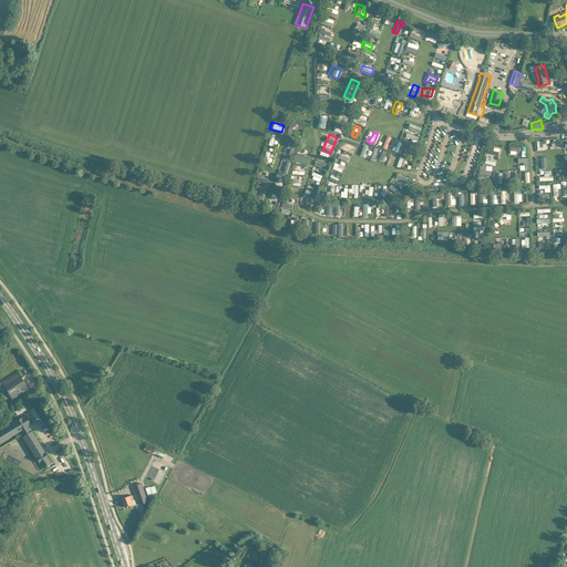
[(383,150),(389,137),(384,135),(380,148),(383,150)]
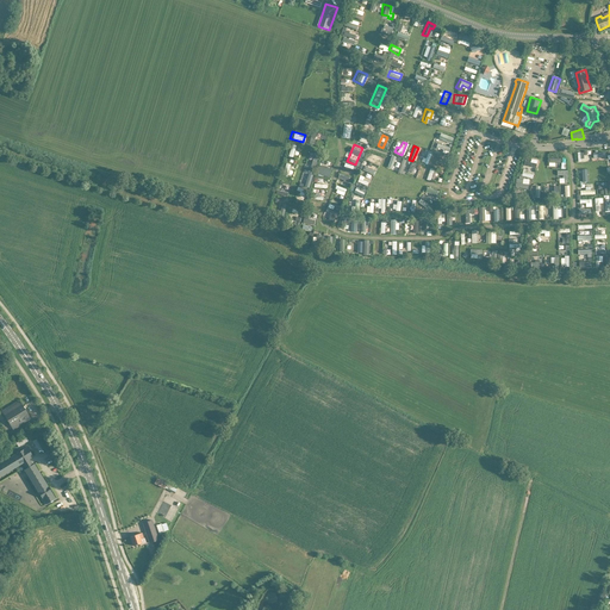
[(425,151),(423,157),(419,157),(418,162),(424,165),(429,153),(425,151)]
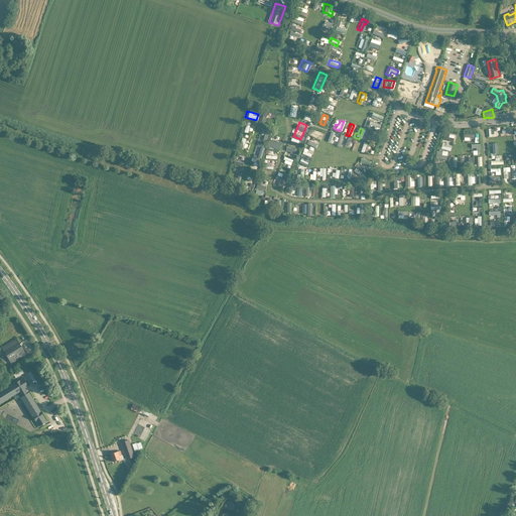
[(363,140),(367,141),(369,136),(370,136),(368,141),(372,142),(375,132),(366,129),(363,140)]
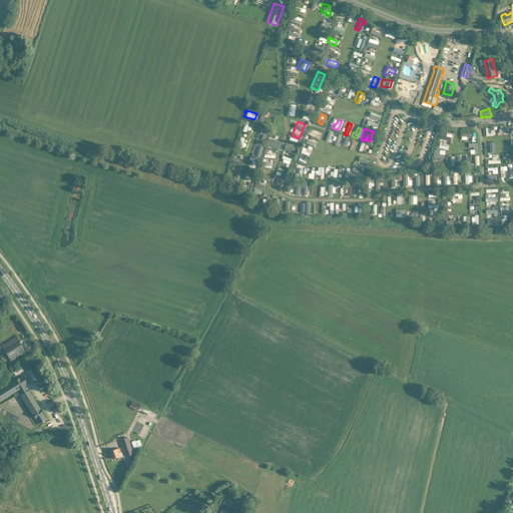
[(437,149),(432,149),(431,157),(437,158),(437,156),(442,157),(443,150),(446,150),(446,141),(448,141),(449,135),(444,135),(444,130),(439,130),(437,149)]
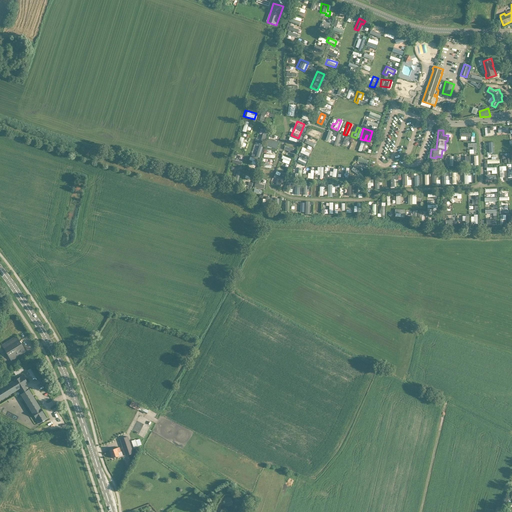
[(235,147),(239,148),(239,145),(243,146),(243,143),(240,142),(242,137),(238,136),(235,147)]
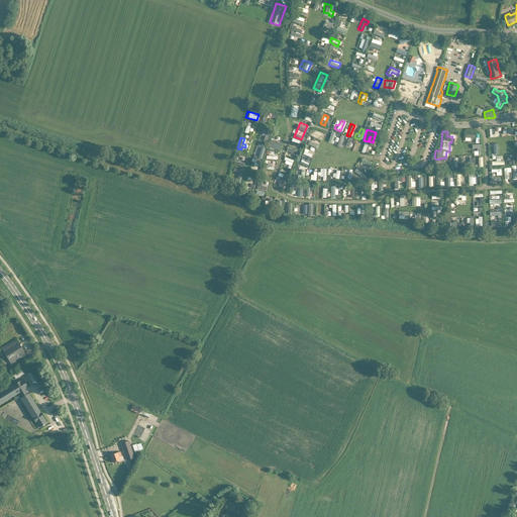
[(268,148),(278,149),(279,141),(270,140),(268,148)]
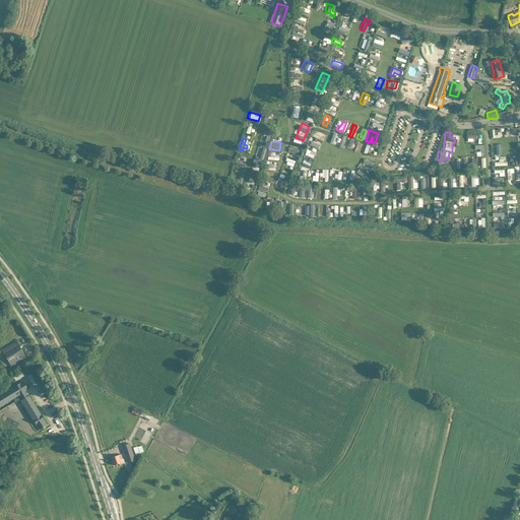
[(311,158),(314,152),(305,148),(302,154),(311,158)]
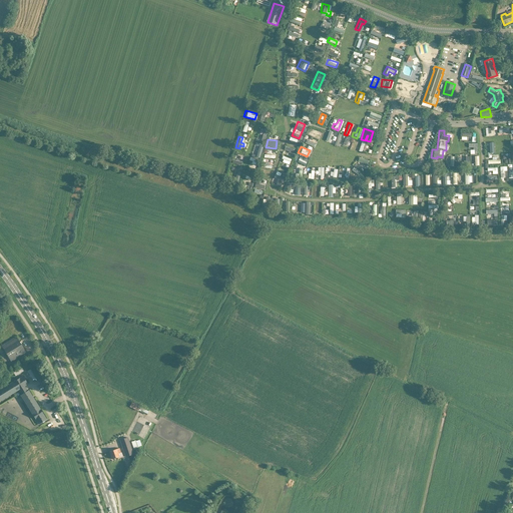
[(281,155),(280,158),(281,158),(280,161),(284,163),(283,166),(286,167),(289,158),(281,155)]
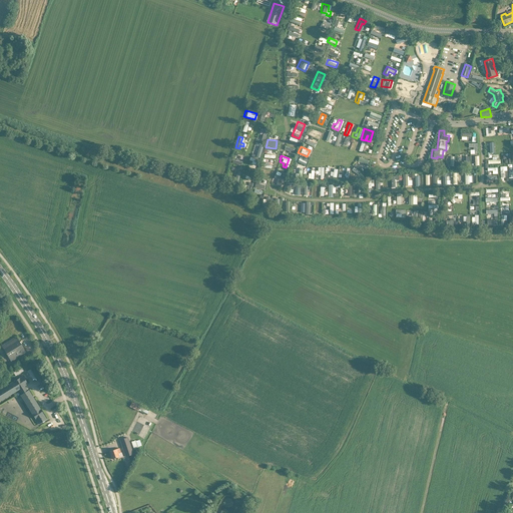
[(247,156),(247,160),(249,160),(249,164),(255,164),(255,161),(253,161),(252,156),(247,156)]
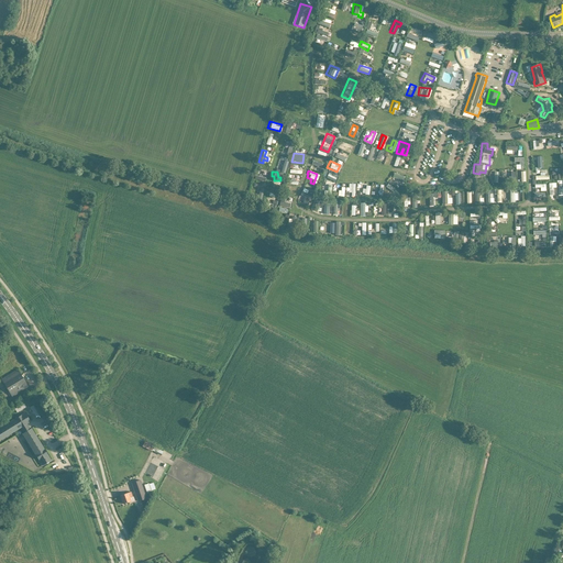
[(323,177),(331,181),(334,176),(327,172),(323,177)]
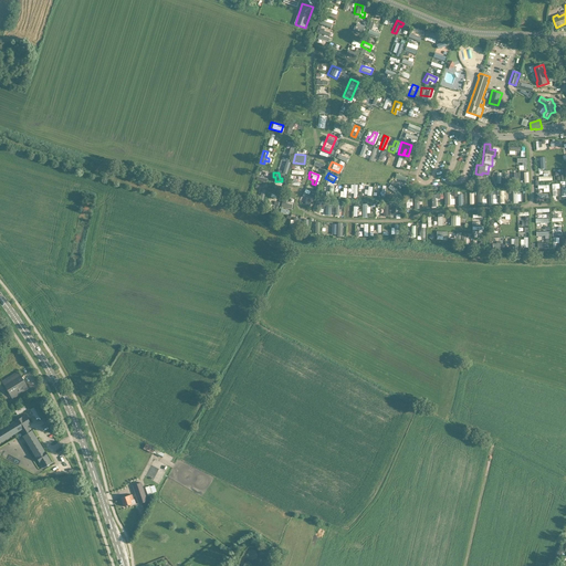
[(437,194),(428,194),(429,206),(433,206),(433,198),(438,198),(437,194)]
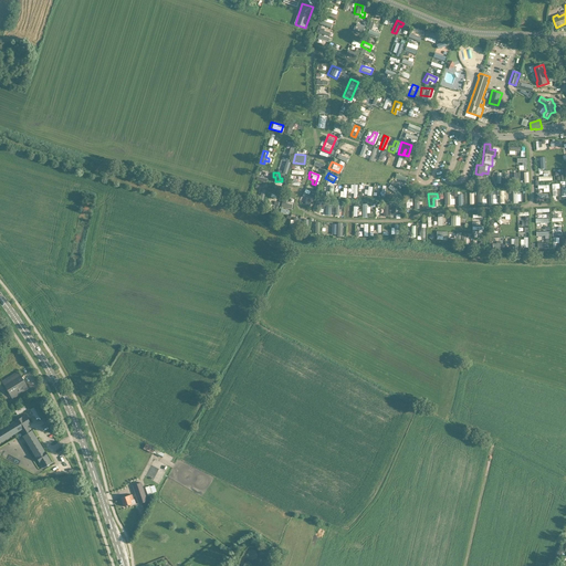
[(396,215),(396,205),(386,205),(387,215),(396,215)]
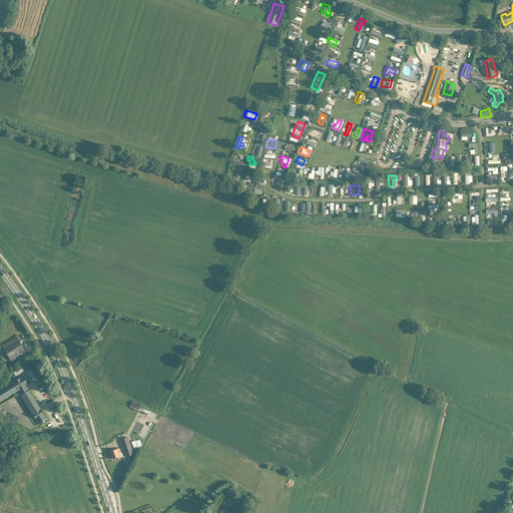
[(497,191),(498,200),(506,200),(505,189),(501,189),(501,191),(497,191)]
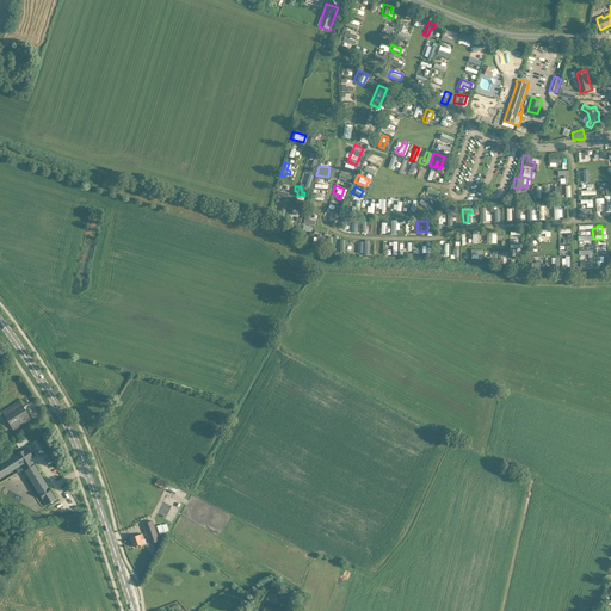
[(483,232),(483,244),(494,244),(494,239),(499,238),(499,235),(494,235),(494,232),(483,232)]
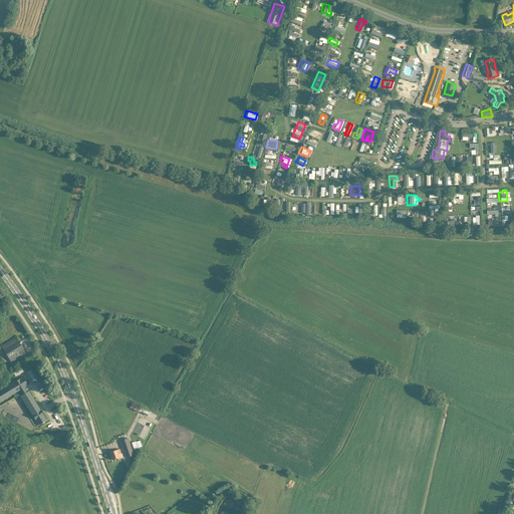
[(26,353),(16,337),(2,346),(11,362),(26,353)]
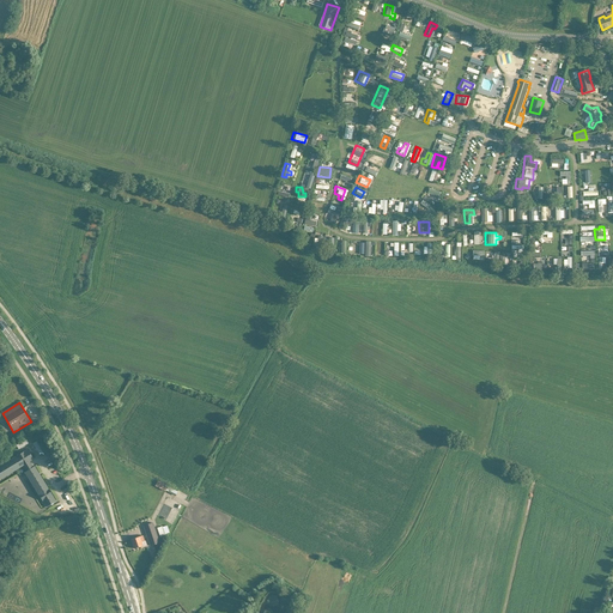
[(28,449),(0,466),(0,479),(22,466),(25,472),(24,472),(46,507),(55,501),(35,466),(32,467),(29,462),(34,459),(28,449)]
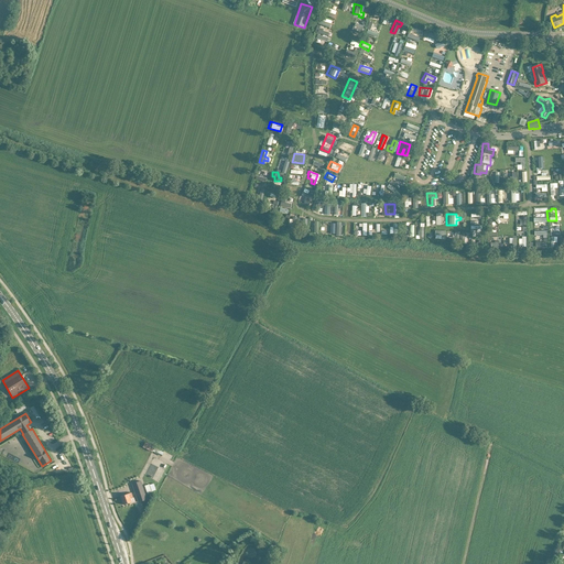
[(154,447),(154,446),(145,442),(142,447),(153,452),(155,453),(158,449),(154,447)]
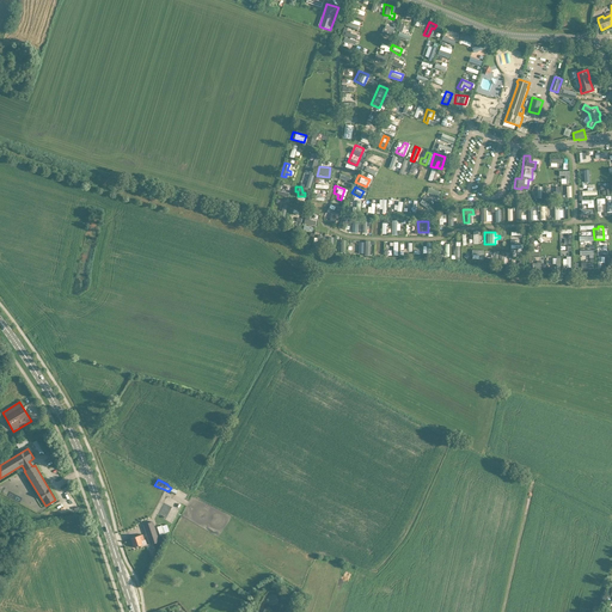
[(166,512),(155,512),(155,515),(161,515),(161,521),(170,522),(170,512),(166,512)]
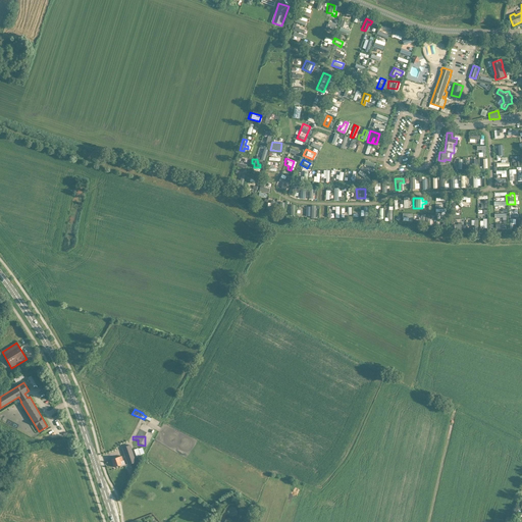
[(127,465),(133,463),(136,462),(129,446),(122,448),(127,465)]
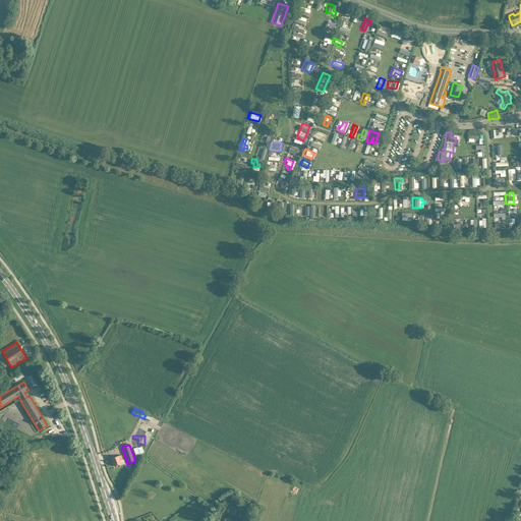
[(138,448),(138,447),(133,449),(136,457),(140,455),(140,454),(145,453),(141,447),(138,448)]
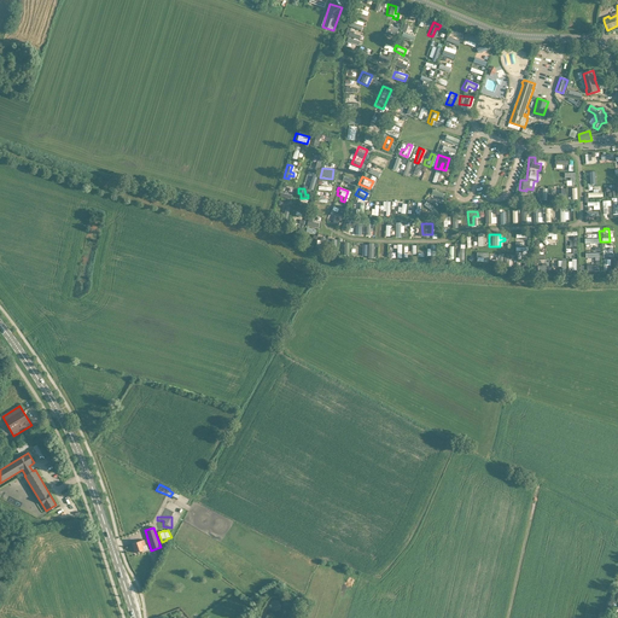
[(132,544),(135,553),(144,551),(143,547),(145,546),(144,540),(132,544)]
